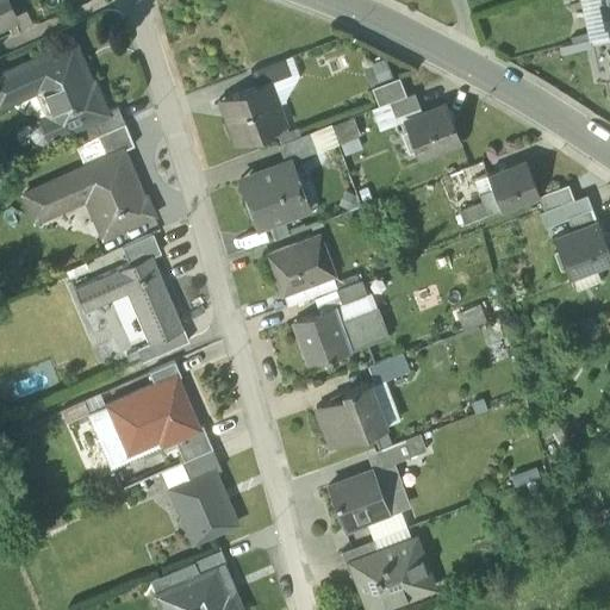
[(0,0),(0,24),(13,18),(4,0),(0,0)]
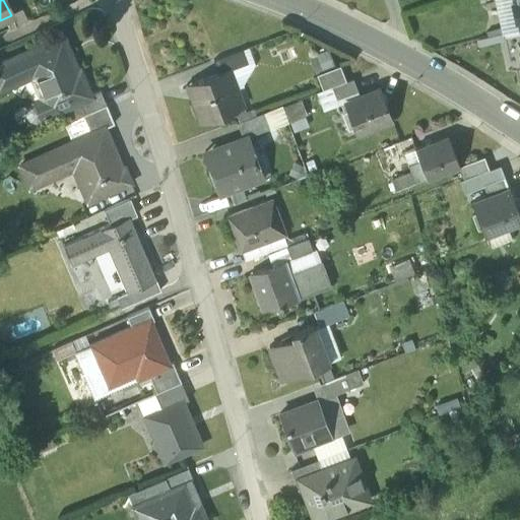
[(496,0),(503,31),(519,26),(518,20),(513,15),(511,5),(513,0),(496,0)]
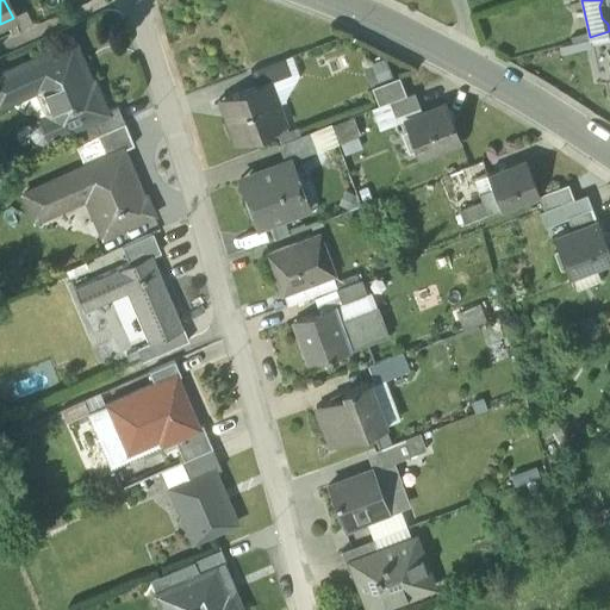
[(609,0),(602,0),(599,6),(602,18),(608,24),(609,31),(609,0)]
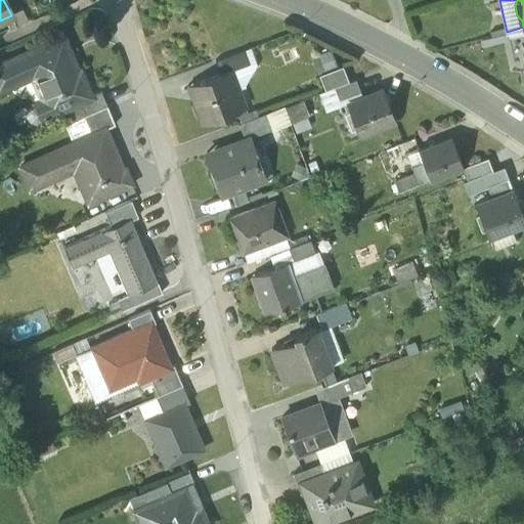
[(91,95),(81,70),(80,70),(75,69),(69,54),(72,53),(63,35),(0,61),(0,90),(35,75),(45,98),(33,103),(30,105),(28,110),(28,115),(31,118),(35,120),(40,119),(44,118),(44,120),(48,118),(47,117),(67,107),(92,97),(91,95)]
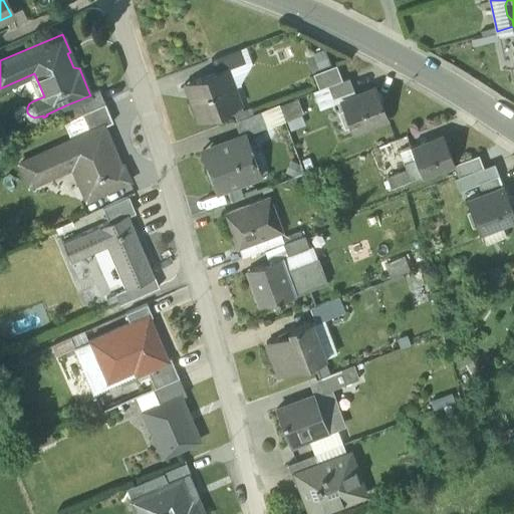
[(245,47),(239,49),(244,61),(250,59),(245,47)]
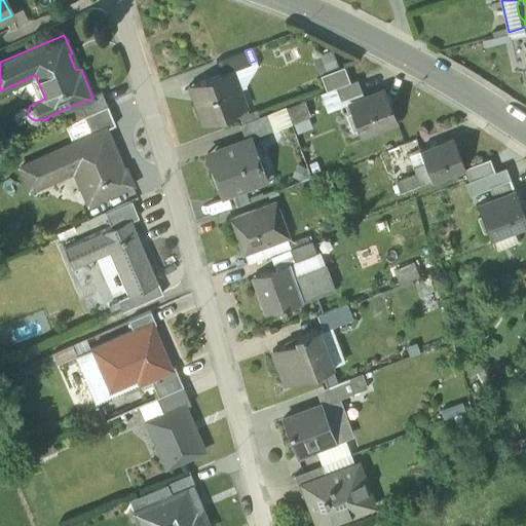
[(245,50),(216,61),(220,72),(231,68),(232,70),(250,63),(245,50)]
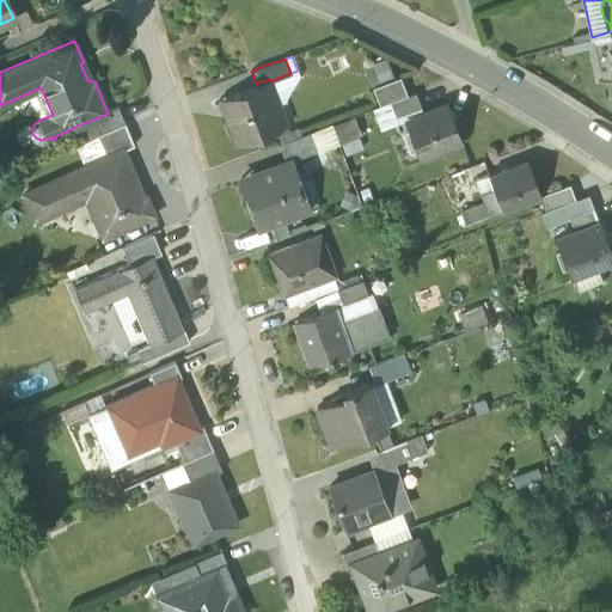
[(363,67),(371,85),(391,78),(384,59),(363,67)]
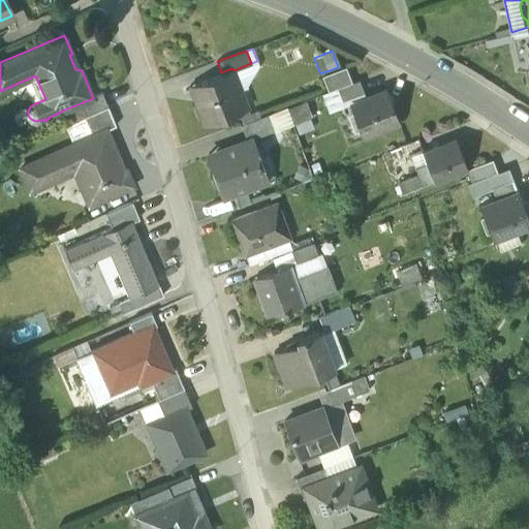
[(234,70),(241,91),(247,88),(259,66),(257,61),(251,63),(234,70)]
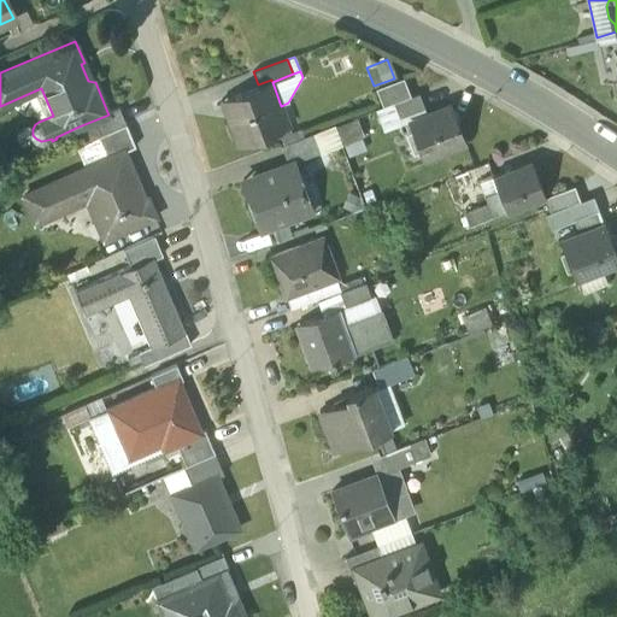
[(394,103),(410,97),(403,78),(375,88),(382,107),(394,103)]
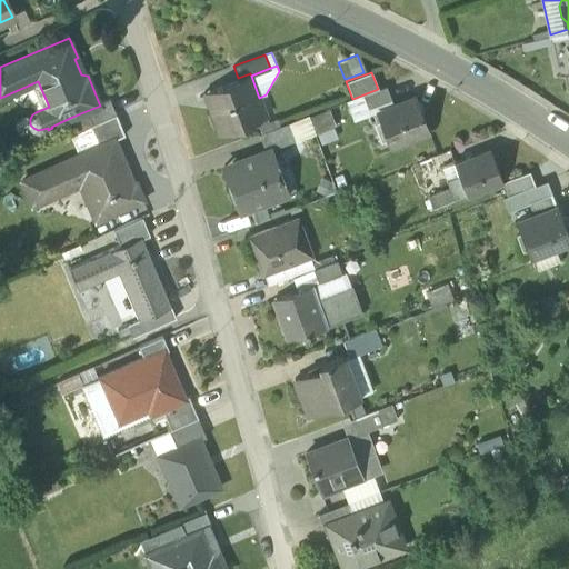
[(238,78),(203,91),(220,133),(266,116),(259,98),(251,76),(250,73),(238,78)]
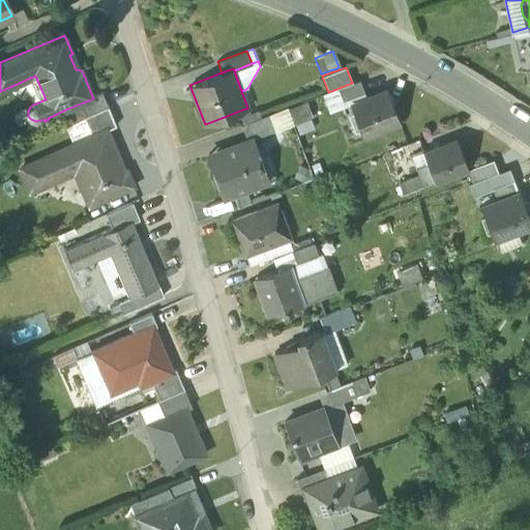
[(352,83),(339,88),(344,100),(365,92),(360,80),(352,83)]
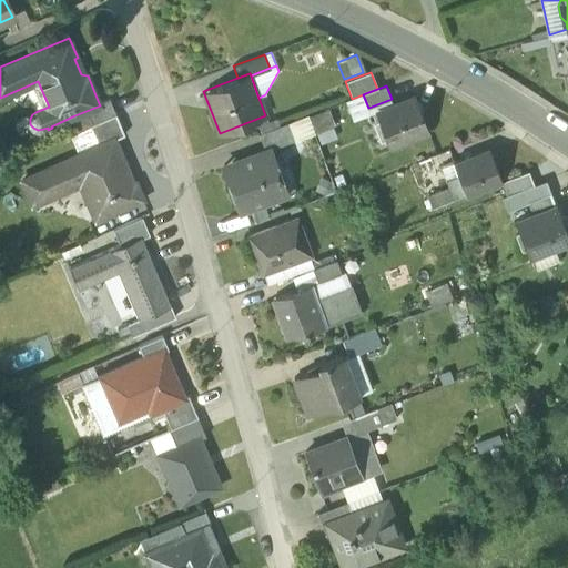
[(427,131),(414,98),(376,111),(388,144),(427,131)]
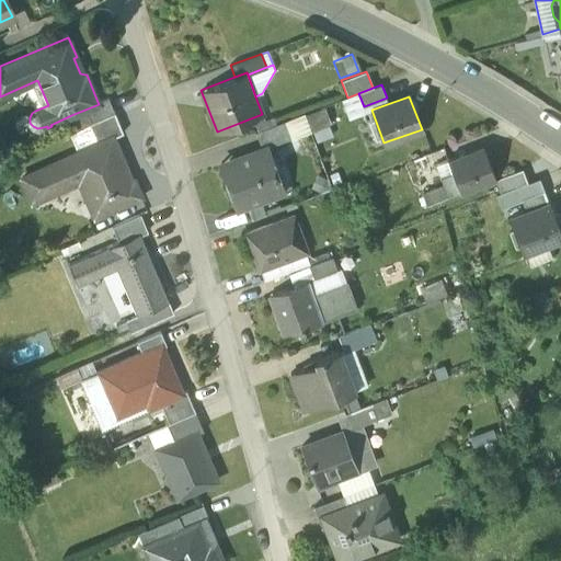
[(99,104),(71,115),(78,129),(89,124),(114,113),(109,99),(98,102),(99,104)]
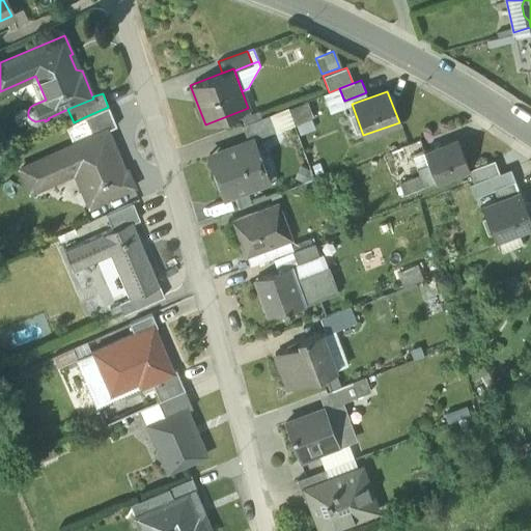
[(307,102),(289,108),(295,124),(312,117),(307,102)]
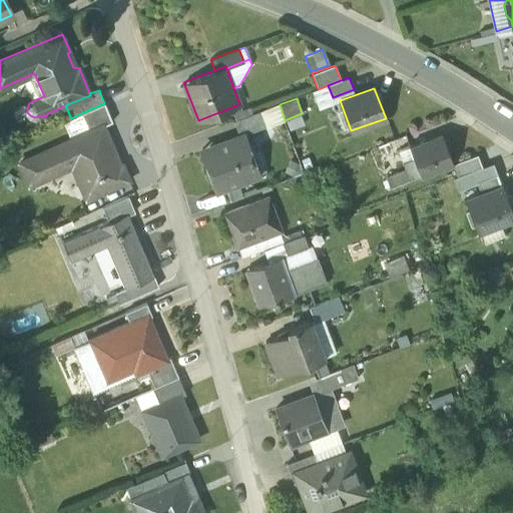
[(104,103),(81,113),(90,133),(107,126),(113,123),(104,103)]
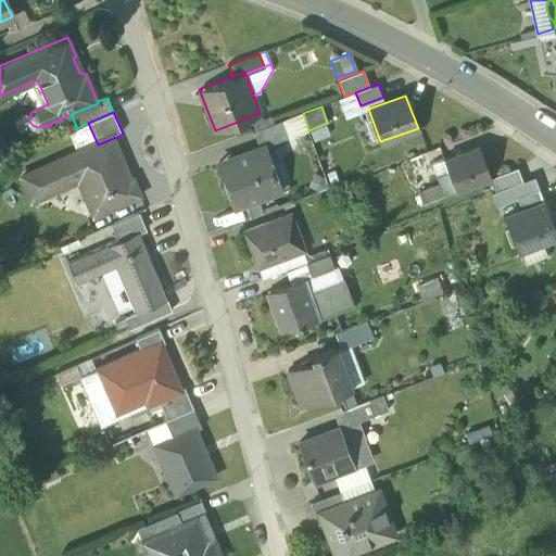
[(301,113),(282,121),(289,139),(307,131),(301,113)]
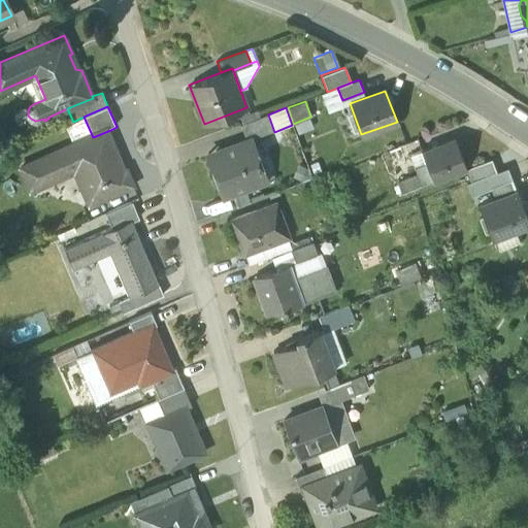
[(268,114),(240,125),(246,140),(250,138),(251,140),(274,132),(268,114)]
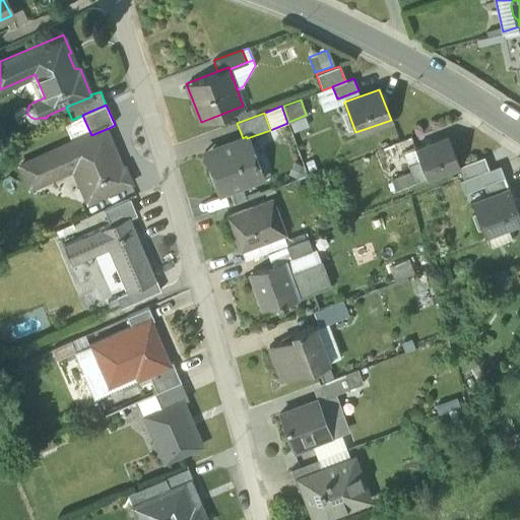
[(91,135),(23,166),(34,188),(81,167),(95,200),(133,184),(109,128),(91,135)]
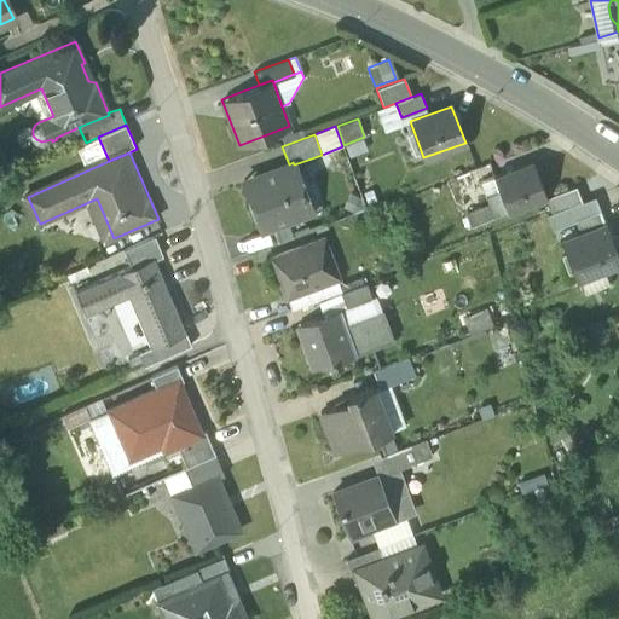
[(532,161),(493,177),(498,190),(486,195),(490,203),(495,217),(507,213),(508,214),(548,198),(532,161)]
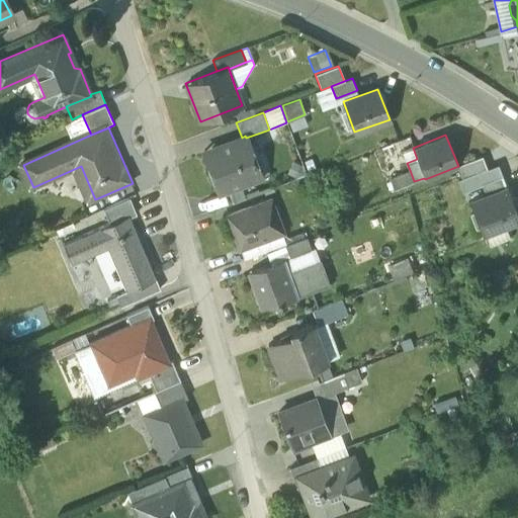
[(242,138),(204,152),(219,193),(260,178),(246,138),(245,136),(242,138)]
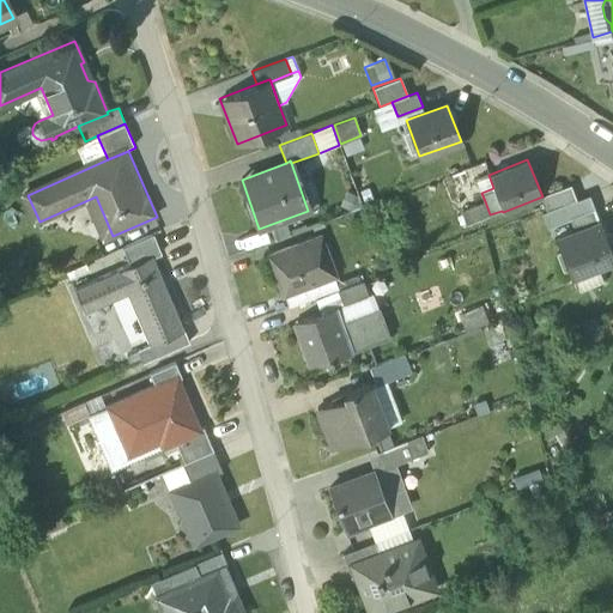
[(477,180),(481,193),(493,188),(489,175),(477,180)]
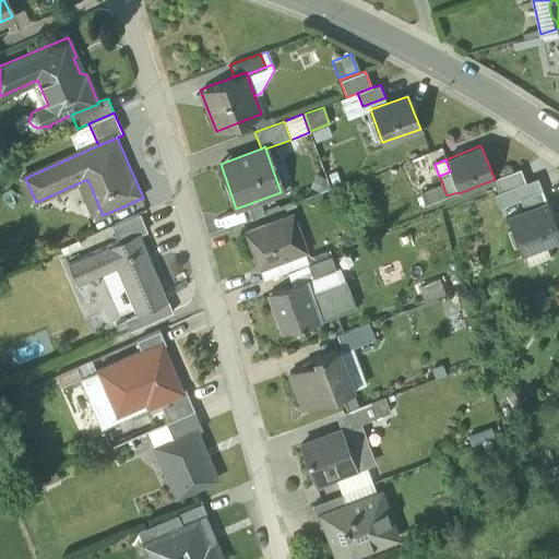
[(522,168),(495,179),(499,191),(526,181),(522,168)]
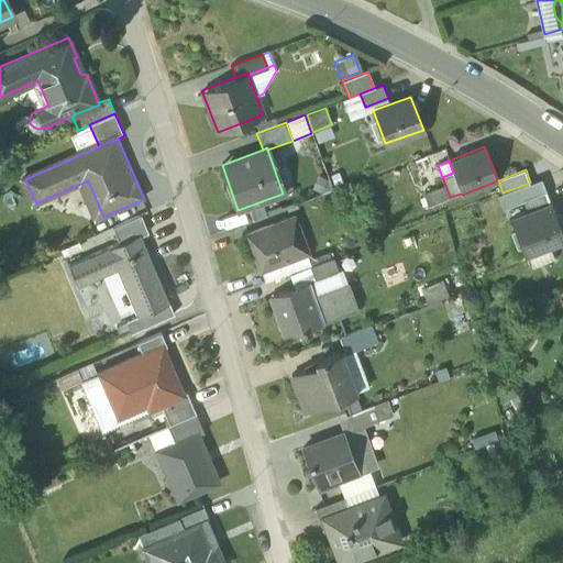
[(503,192),(498,194),(504,209),(523,200),(529,212),(552,205),(542,178),(530,183),(503,192)]
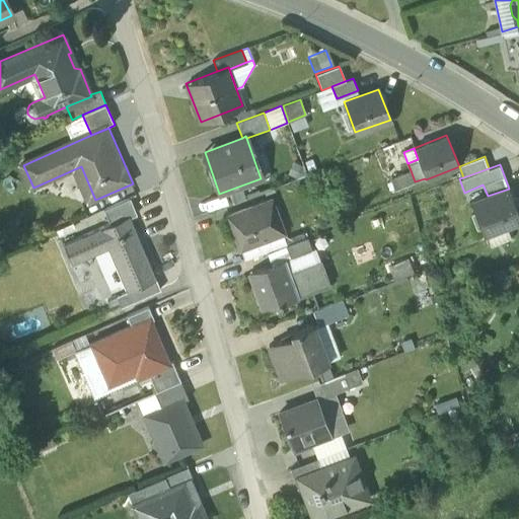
[(415,181),(411,170),(389,178),(393,190),(415,181)]
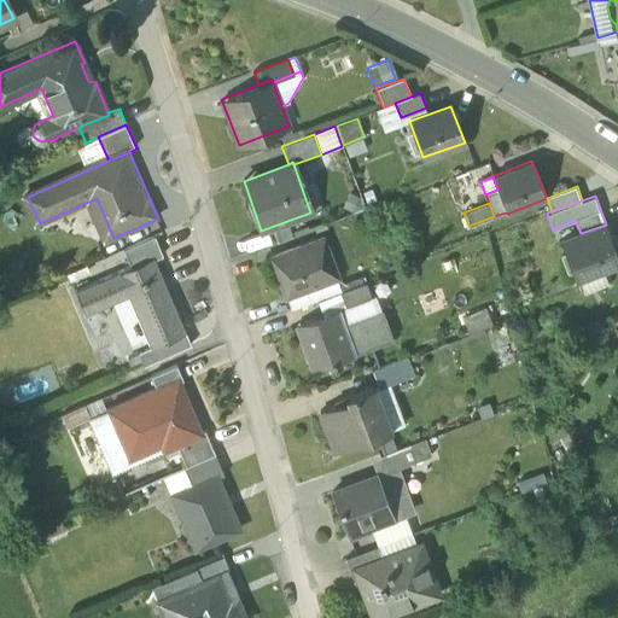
[(617,263),(617,256),(606,225),(581,233),(563,240),(577,279),(617,263)]
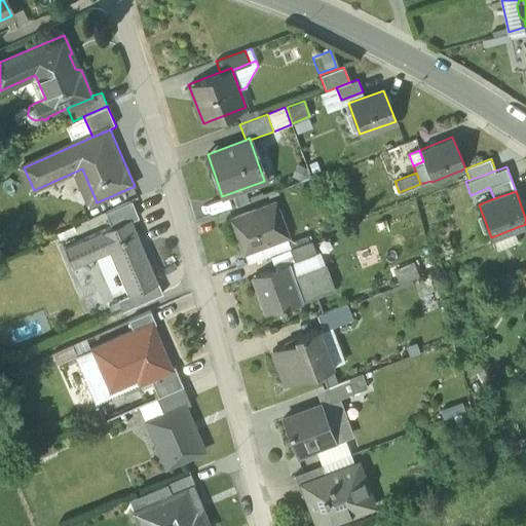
[(157,284),(130,220),(139,217),(130,200),(105,211),(113,228),(66,249),(74,269),(110,255),(127,296),(157,284)]
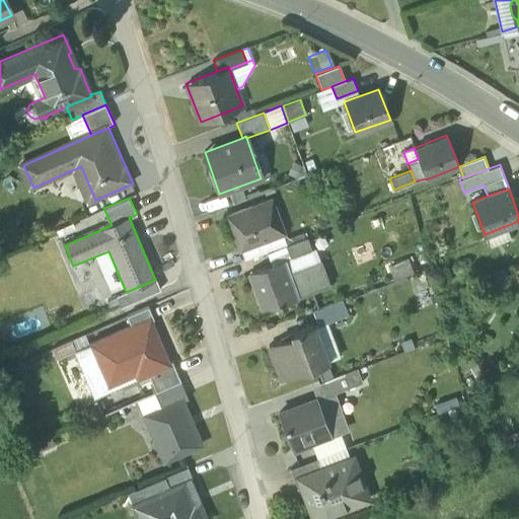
[(270,201),(228,218),(240,251),(284,234),(270,201)]
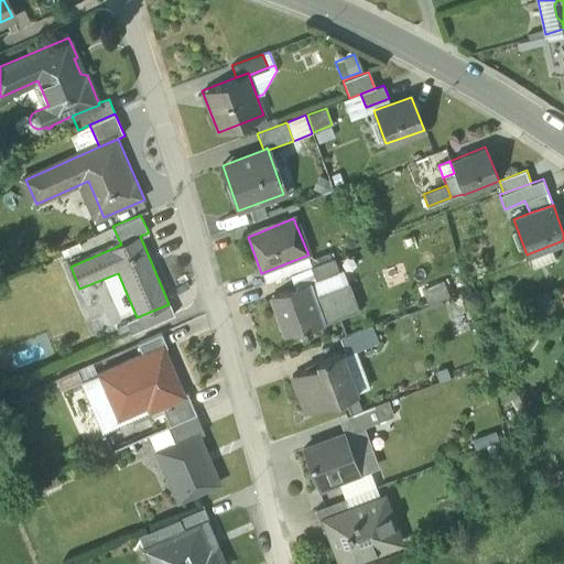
[(333,257),(310,266),(314,280),(315,281),(338,273),(333,257)]
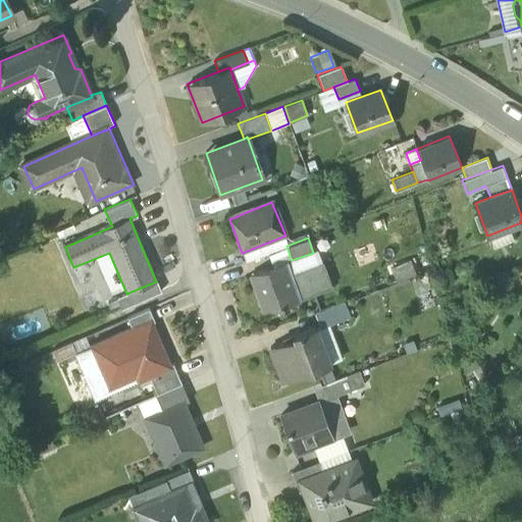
[(372,242),(352,249),(359,269),(379,262),(372,242)]
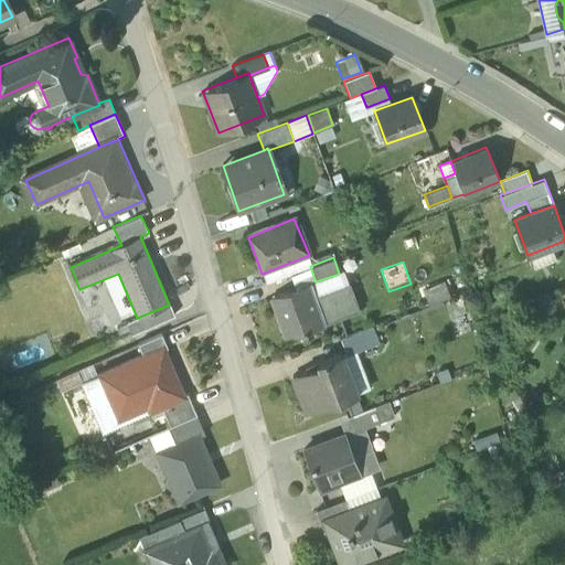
[(289,275),(295,288),(307,284),(315,280),(310,266),(289,275)]
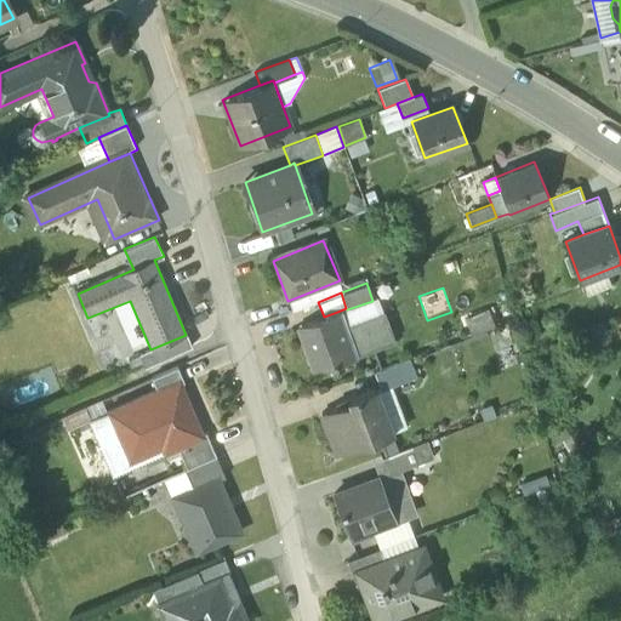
[(343,328),(382,313),(377,298),(372,301),(347,309),(346,308),(337,312),(343,328)]
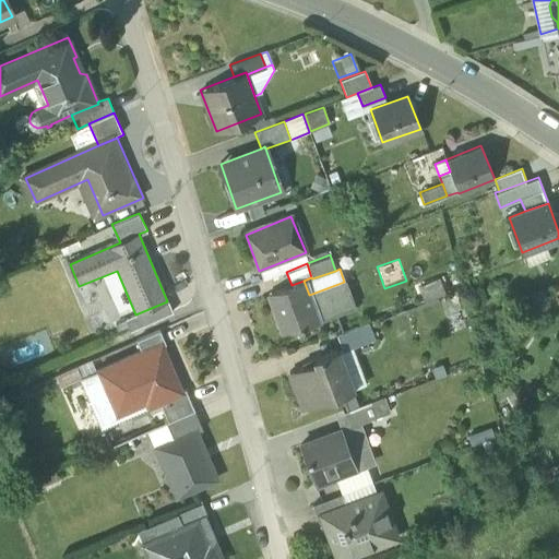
[(344,282),(309,295),(304,281),(292,285),(272,292),(280,316),(277,317),(283,332),(298,325),(299,328),(355,307),(346,282),(344,282)]
